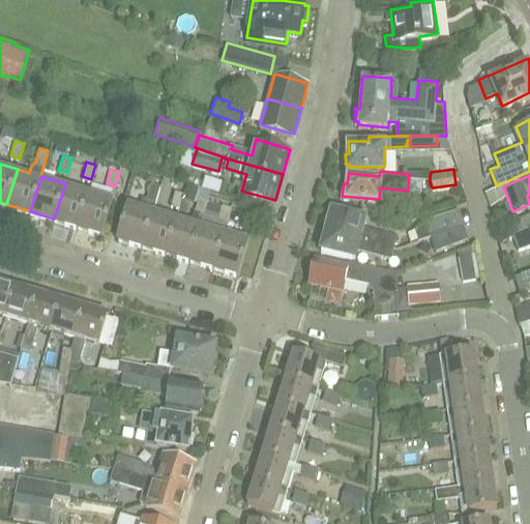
[(155,199),(160,183),(151,181),(147,196),(155,199)]
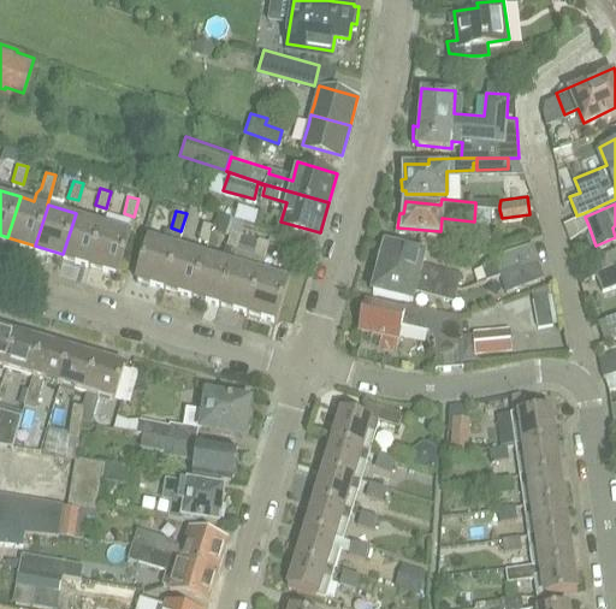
[(104,222),(76,213),(63,254),(92,262),(104,222)]
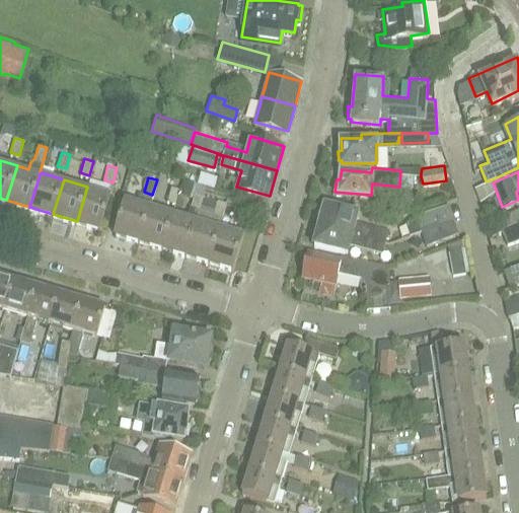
[(175,201),(180,187),(171,185),(167,199),(175,201)]
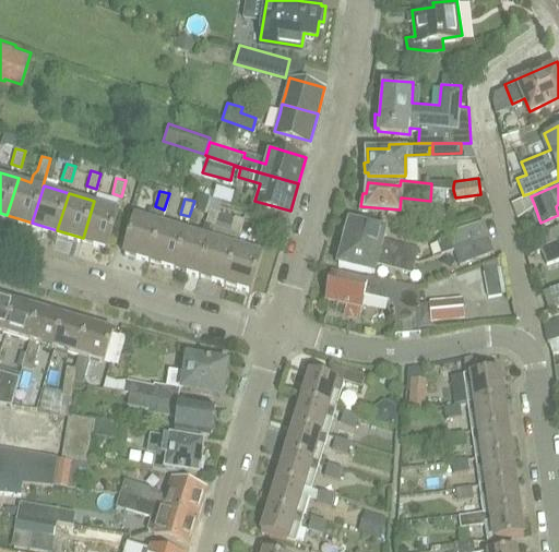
[(119,208),(106,205),(94,201),(83,238),(108,246),(119,208)]
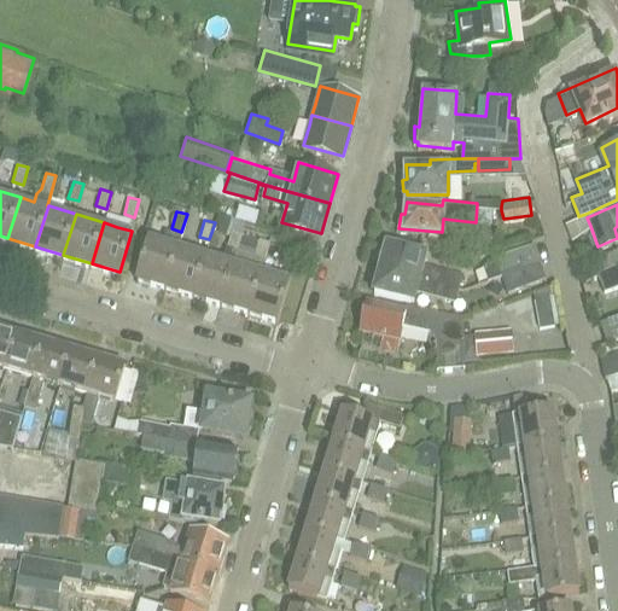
[(237,248),(243,231),(232,227),(227,245),(237,248)]
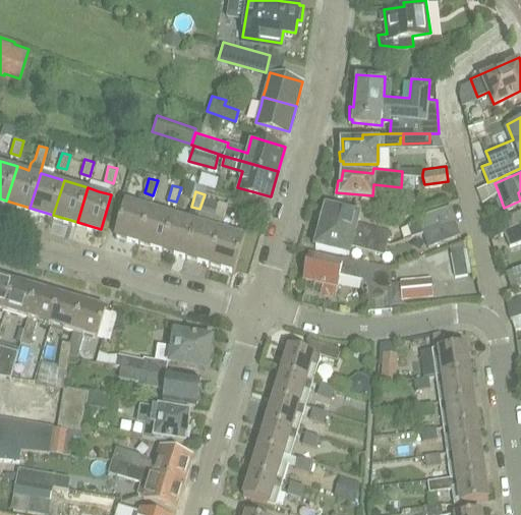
[(139,240),(151,206),(126,198),(116,233),(139,240)]
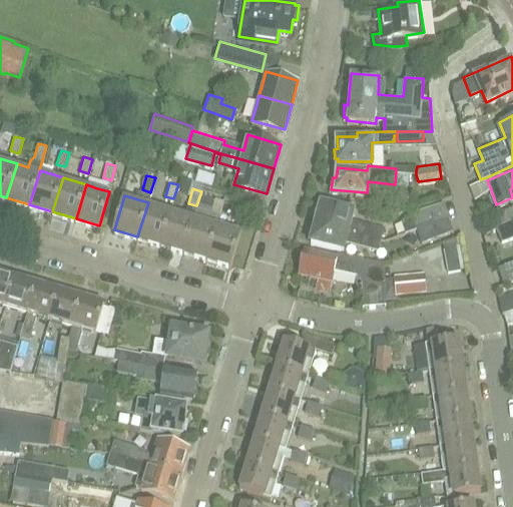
[(210,210),(219,212),(223,198),(215,195),(210,210)]
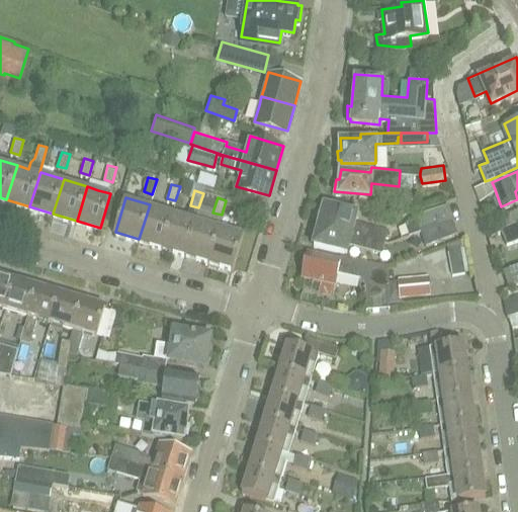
[(409,233),(421,229),(452,218),(447,201),(415,211),(417,217),(405,220),(409,233)]
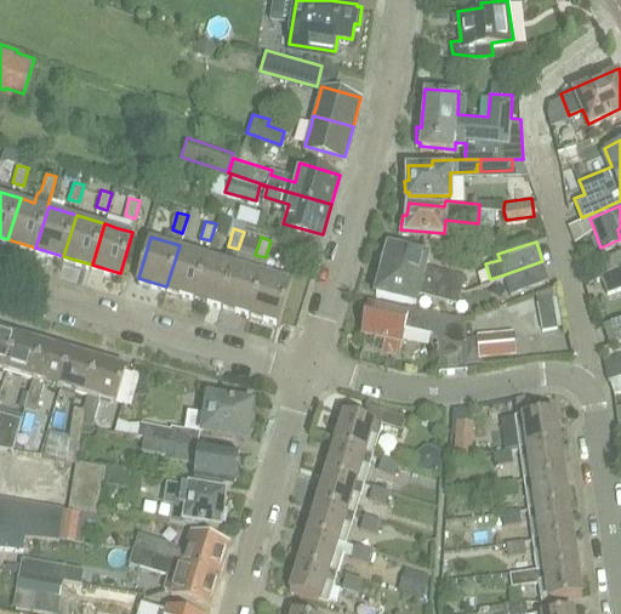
[(385,257),(382,266),(460,285),(463,273),(425,263),(427,253),(389,243),(388,244),(385,246),(382,254),(385,257)]
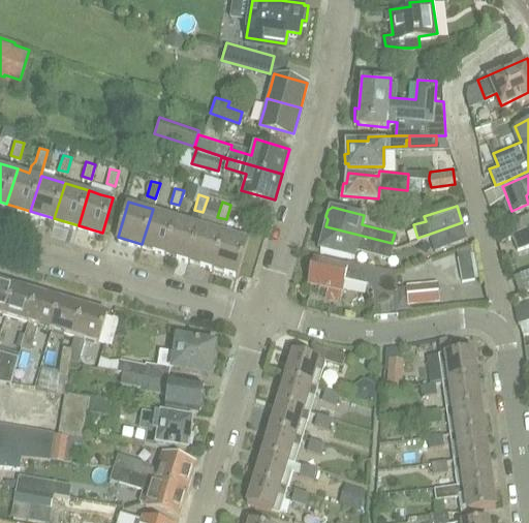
[(153,209),(142,244),(166,251),(177,216),(153,209)]
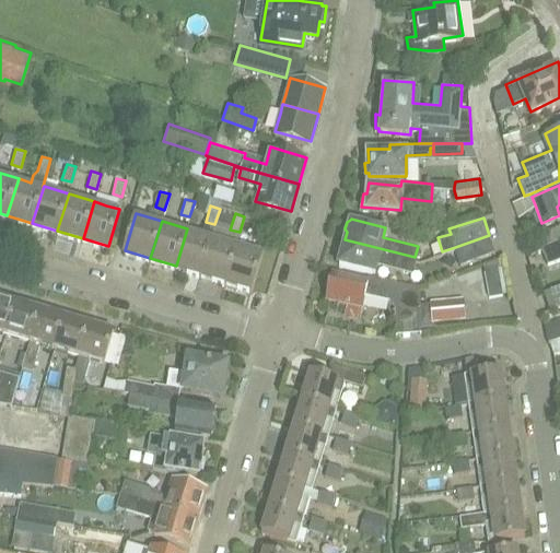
[(269,224),(259,221),(256,237),(265,239),(269,224)]
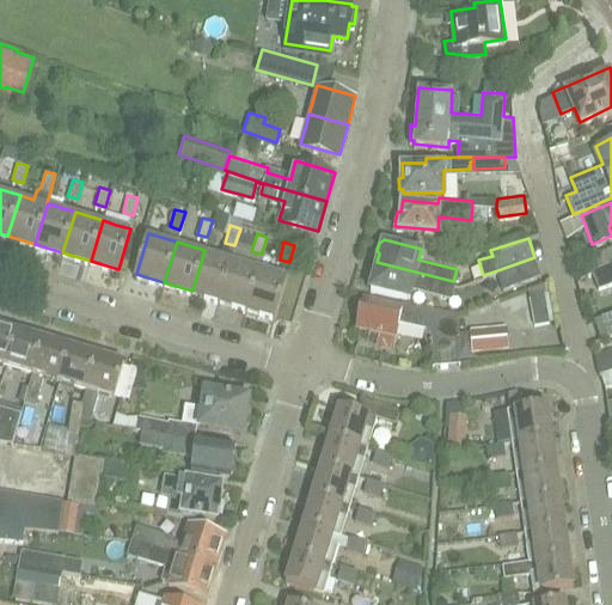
[(204,250),(193,291),(220,299),(232,258),(236,246),(234,245),(225,243),(224,243),(220,255),(204,250)]
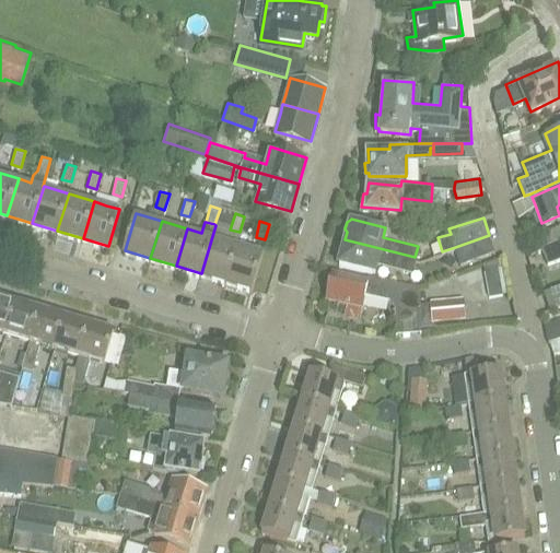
[(212,236),(201,273),(226,281),(237,244),(241,233),(240,232),(230,230),(216,225),(212,236)]
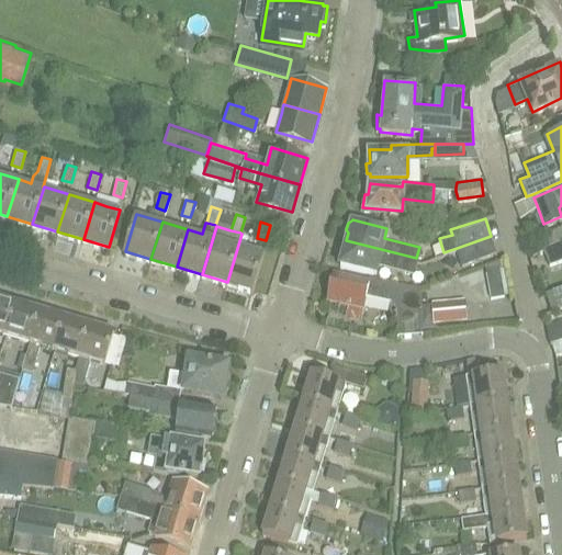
[(491,236),(457,248),(460,261),(495,250),(491,236)]
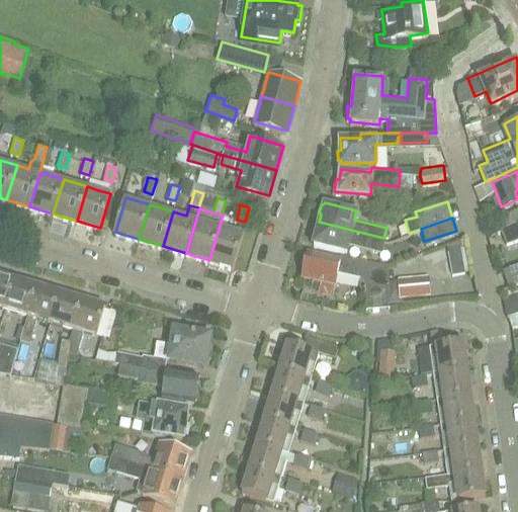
[(517,220),(501,228),(506,243),(517,238),(517,220)]
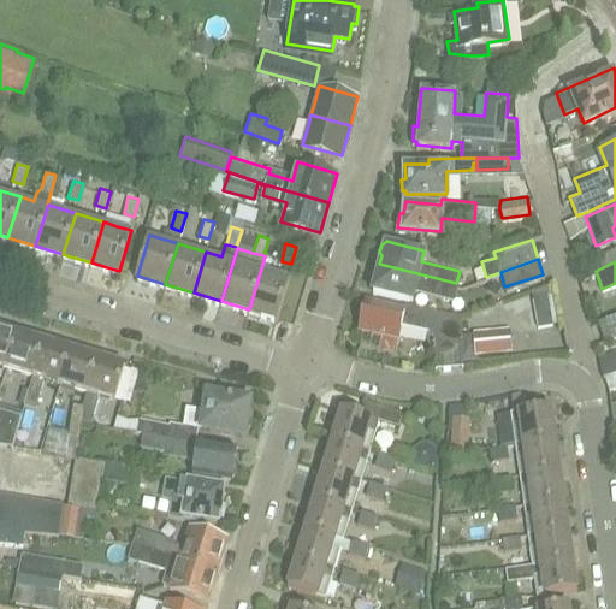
[(452,296),(456,283),(379,264),(377,273),(373,275),(371,282),(373,285),(373,287),(413,296),(415,287),(452,296)]
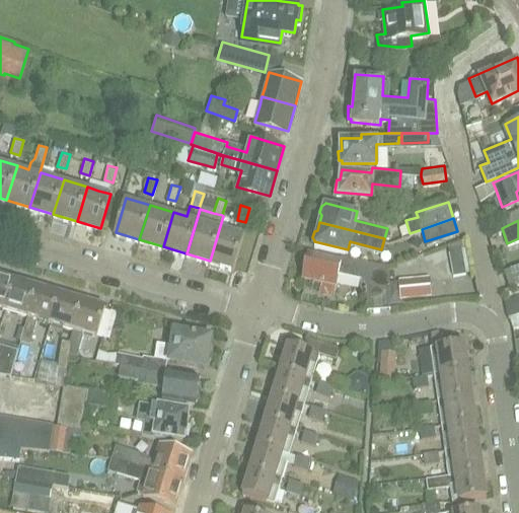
[(220,226),(210,261),(233,268),(244,233),(220,226)]
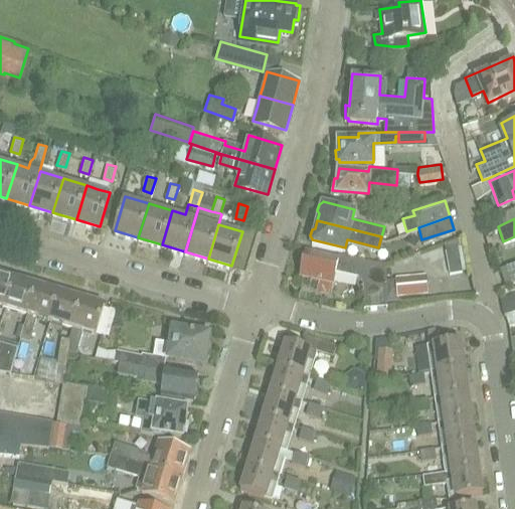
[(459,242),(446,243),(450,270),(462,268),(459,242)]
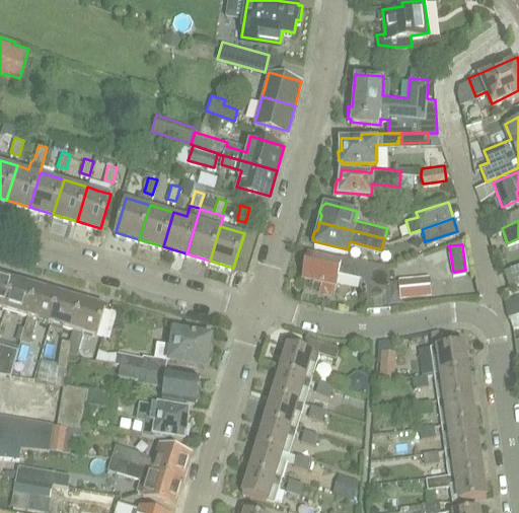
[(341,258),(309,250),(303,276),(337,282),(339,272),(362,277),(366,282),(389,288),(389,282),(387,265),(342,253),(341,258)]
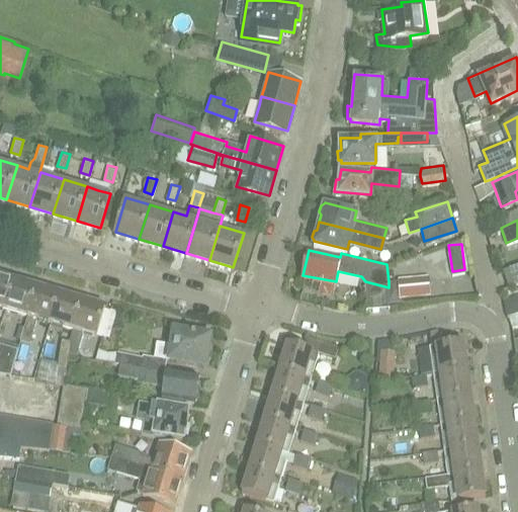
[(517,262),(502,268),(508,285),(517,281),(517,262)]
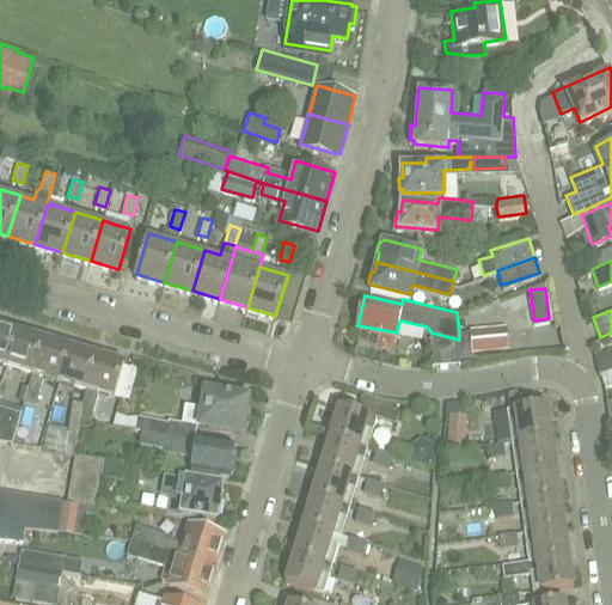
[(0,359),(7,361),(17,328),(0,322),(0,359)]
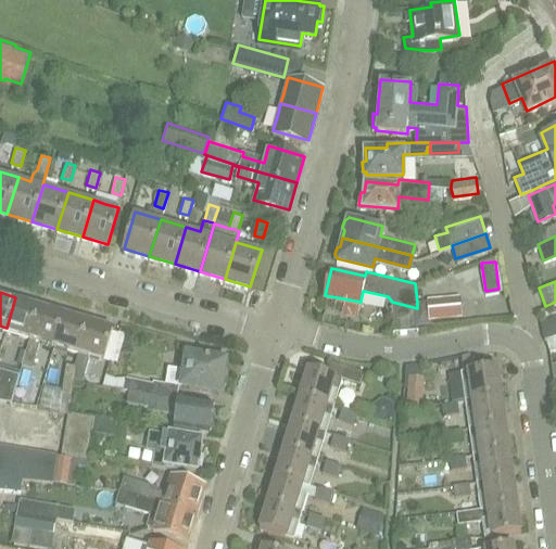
[(462,314),(460,292),(427,295),(429,317),(462,314)]
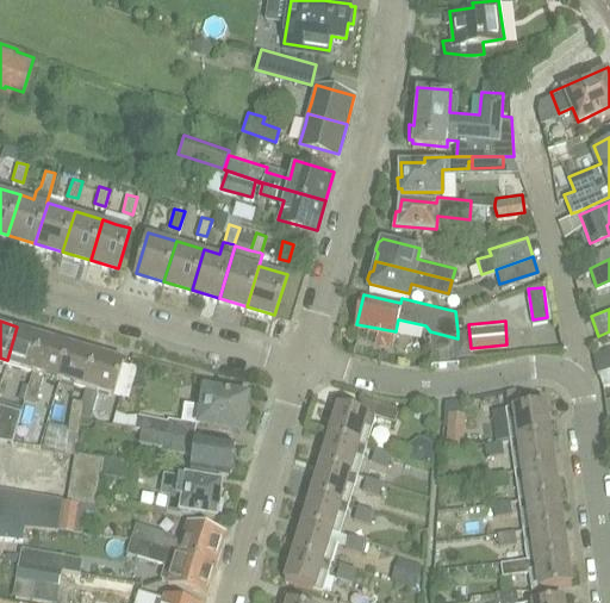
[(33,368),(43,334),(17,327),(7,360),(32,368),(33,368)]
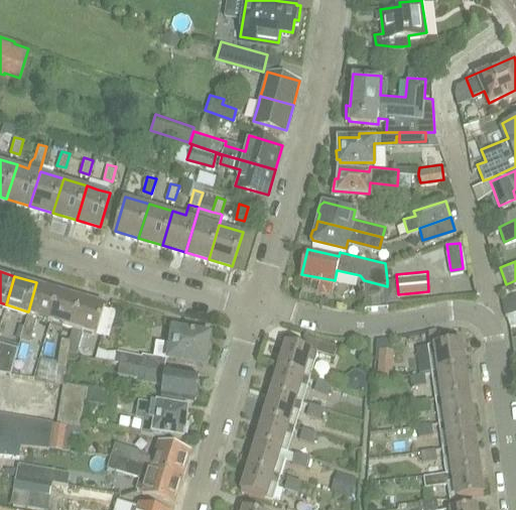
[(58,289),(36,282),(28,311),(27,311),(24,323),(20,336),(29,338),(36,313),(50,317),(58,289)]
